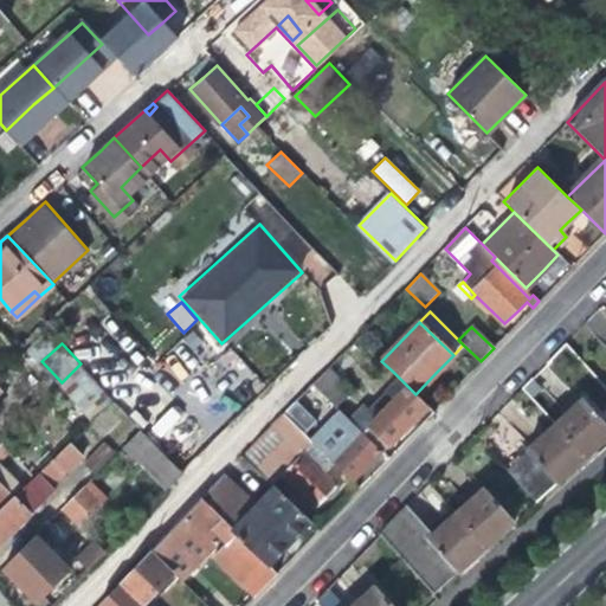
[(96,380),(81,363),(62,382),(95,418),(114,399),(96,380)]
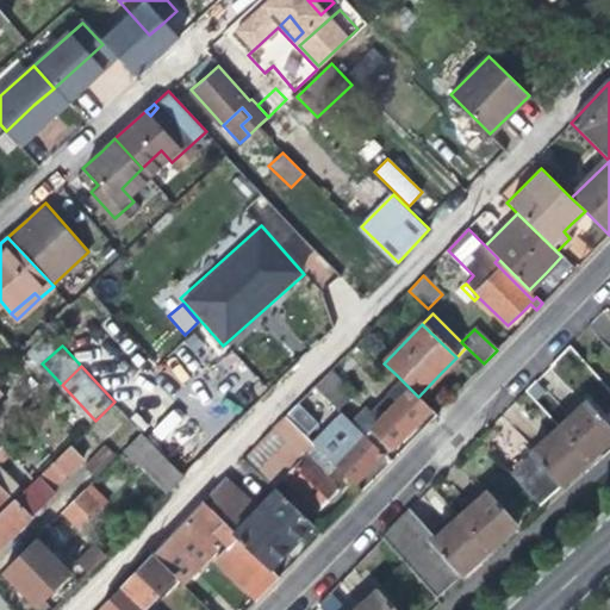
[(355,394),(331,371),(316,386),(340,411),(355,394)]
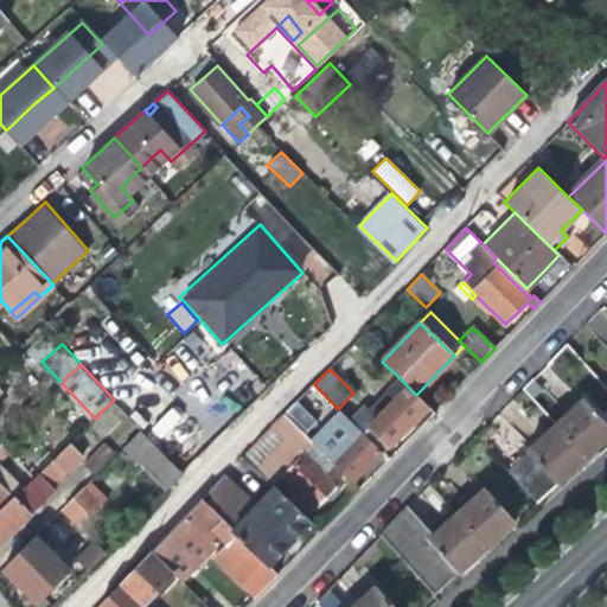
[(360,400),(345,415),(359,429),(381,451),(404,427),(427,404),(416,395),(394,372),(364,403),(360,400)]
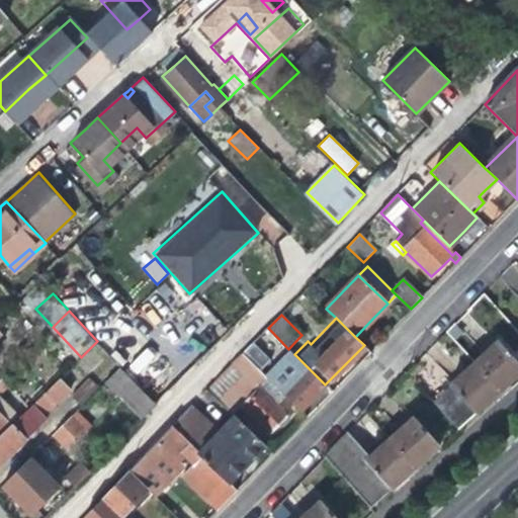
[(517,362),(499,341),(475,363),(501,393),(514,380),(517,376),(517,362)]
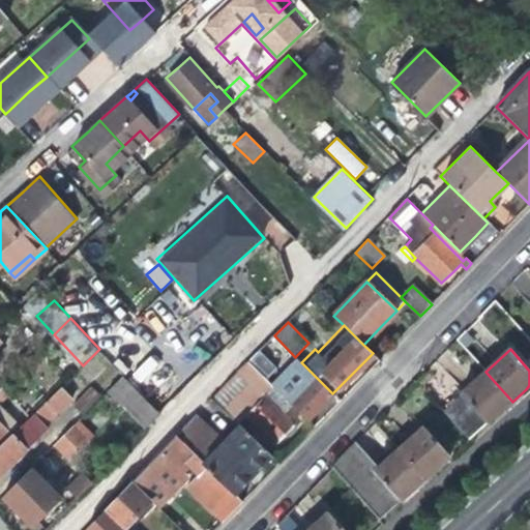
[(286,370),(303,386),(314,375),(301,362),(296,358),(286,370)]
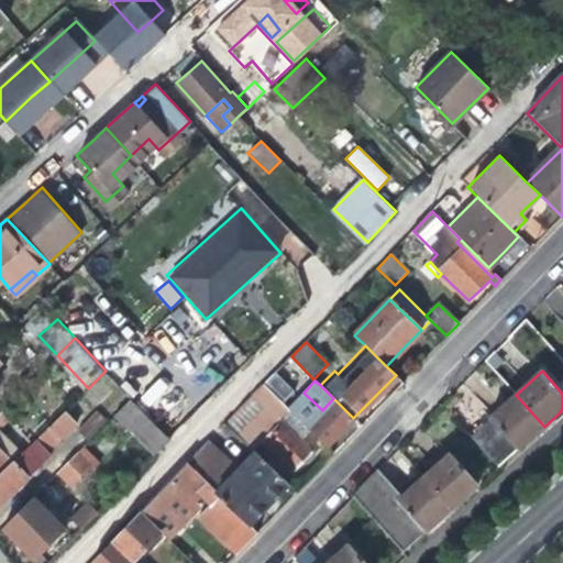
[(253,451),(266,464),(275,454),(261,441),(249,428),(268,408),(280,420),(296,434),(305,424),(288,408),(264,385),(225,424),(253,451)]
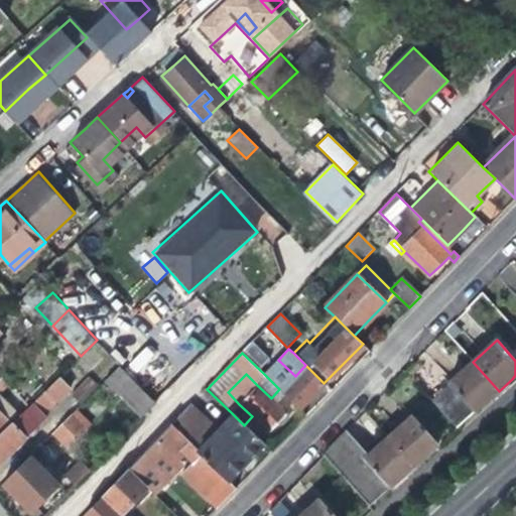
[(278,360),(264,374),(279,389),(281,391),(295,376),(278,360)]
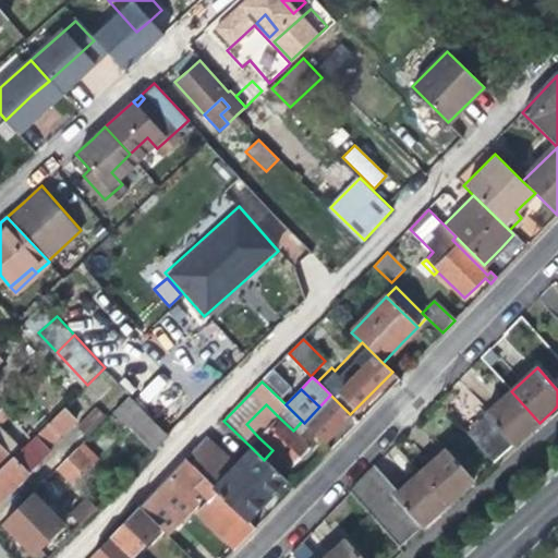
[(519,441),(540,423),(511,391),(486,414),(488,416),(469,434),(495,463),(519,441)]
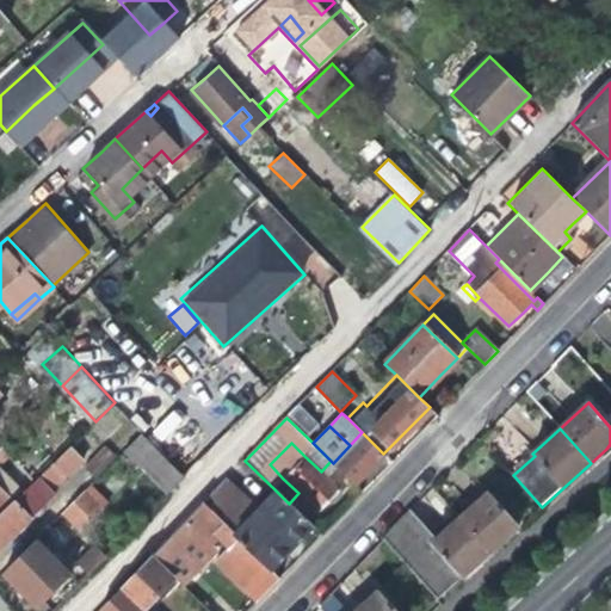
[(125,449),(168,494),(185,477),(142,432),(125,449)]
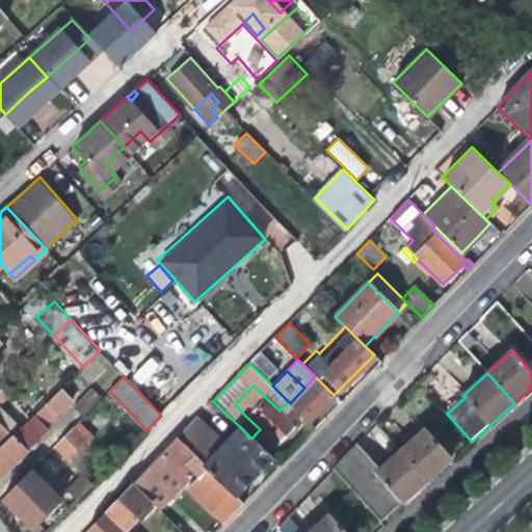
[(323,405),(334,395),(315,376),(304,388),(290,403),(309,421),(323,405)]
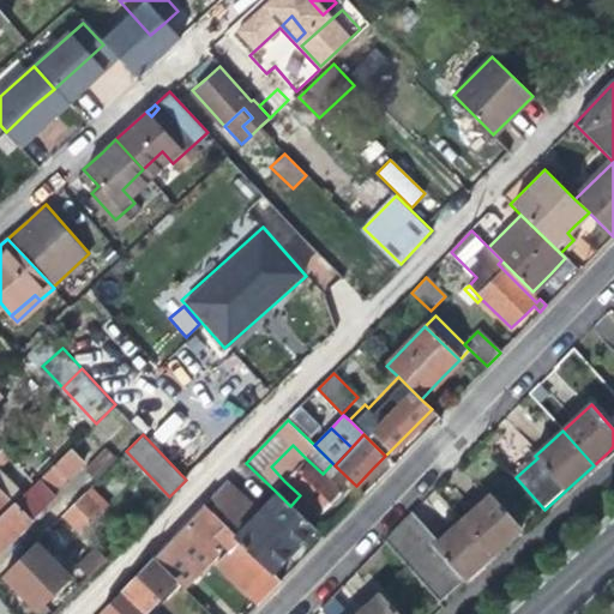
[(271,467),(284,481),(306,458),(293,445),(271,467)]
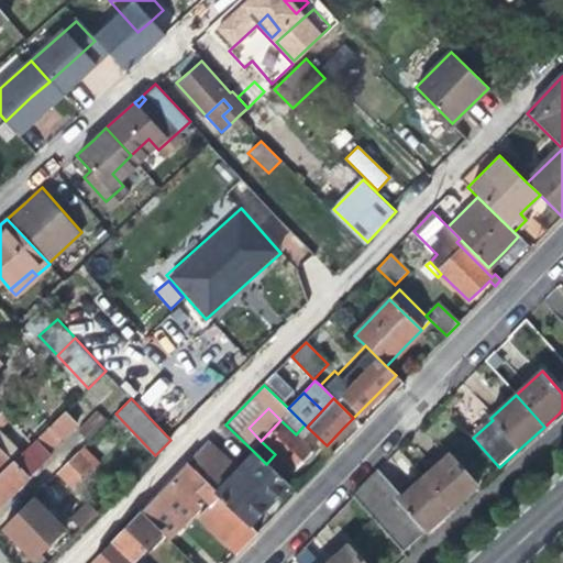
[(67,409),(0,472),(0,504),(51,455),(47,451),(79,421),(67,409)]
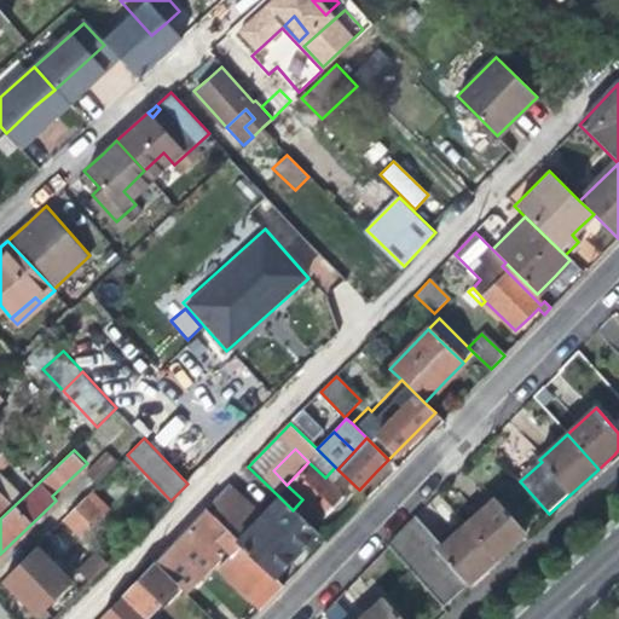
[(0,510),(10,502),(0,492),(0,469),(10,460),(1,450),(0,451),(0,510)]
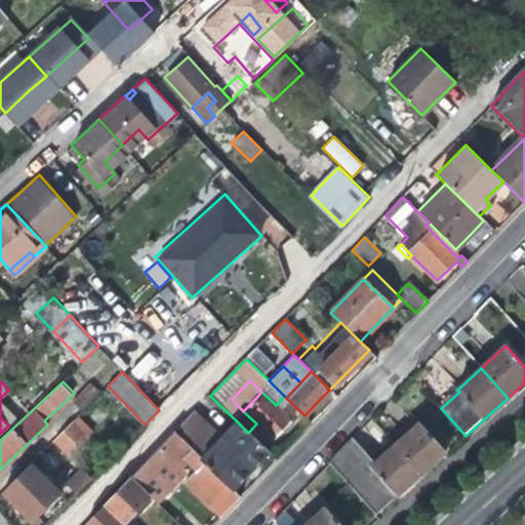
[(83,410),(101,393),(89,381),(72,397),(83,410)]
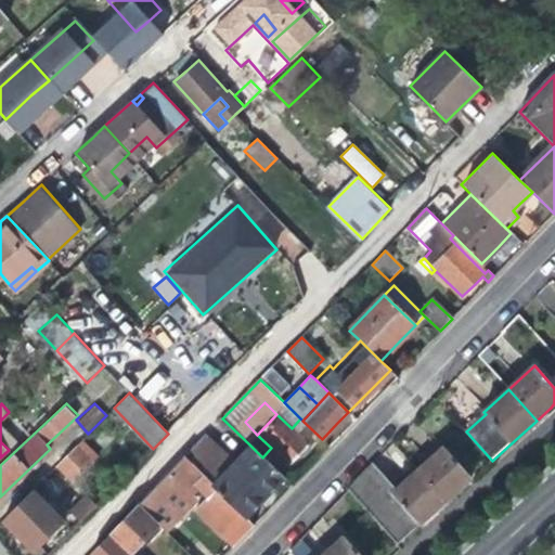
[(308,444),(292,428),(276,414),(257,435),(271,448),(288,465),(298,455),(308,444)]
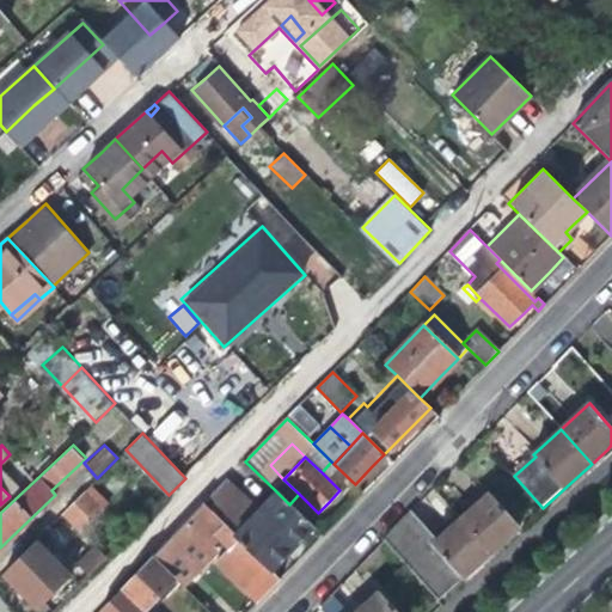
[(226,482),(204,505),(270,570),(291,549),(312,526),(308,522),(289,505),(275,490),(255,512),(226,482)]
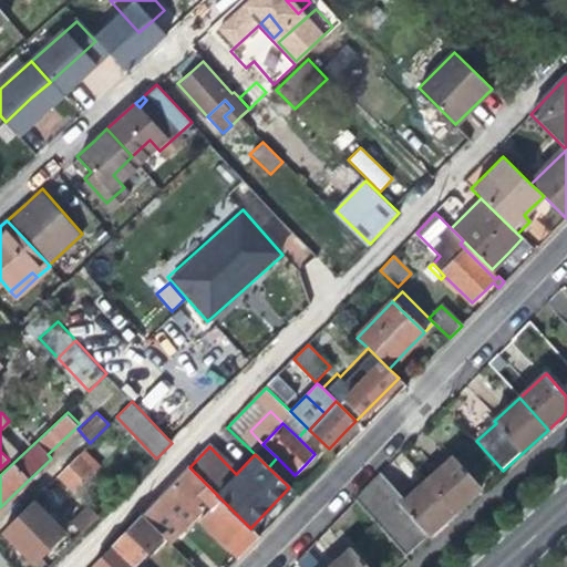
[(79,454),(59,475),(76,492),(96,471),(79,454)]
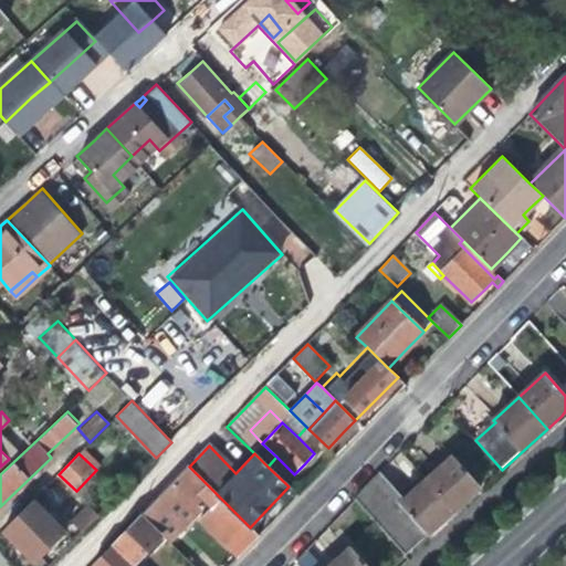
[(453,456),(427,480),(454,512),(469,499),(481,488),(453,456)]
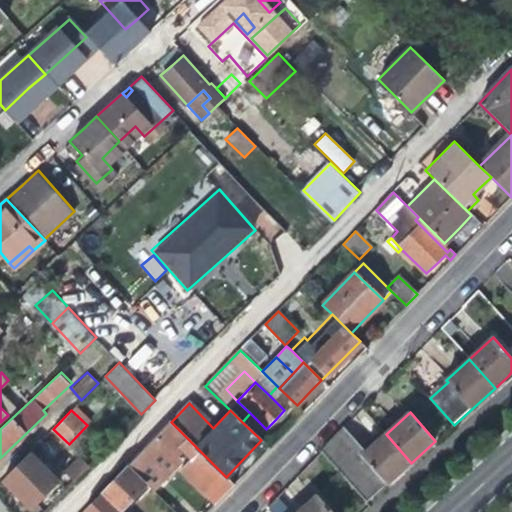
[(258,437),(266,429),(250,413),(242,422),(258,437)]
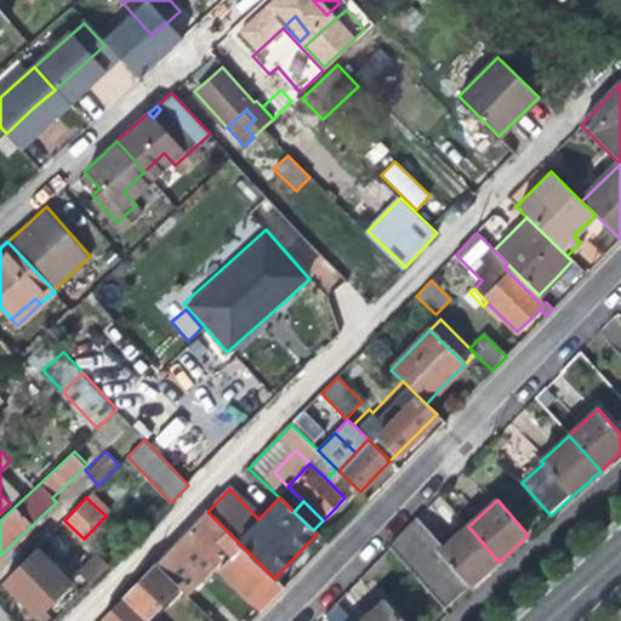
[(216,568),(260,610),(283,586),(274,579),(208,512),(155,564),(174,582),(177,585),(184,592),(199,576),(214,560),(204,551),(215,540),(229,553),(216,568)]
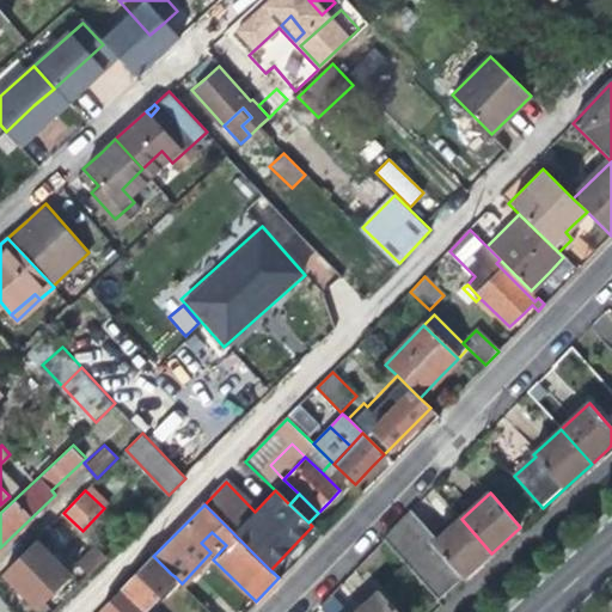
[(454,587),(464,577),(433,544),(438,539),(411,510),(384,539),(439,600),(454,587)]
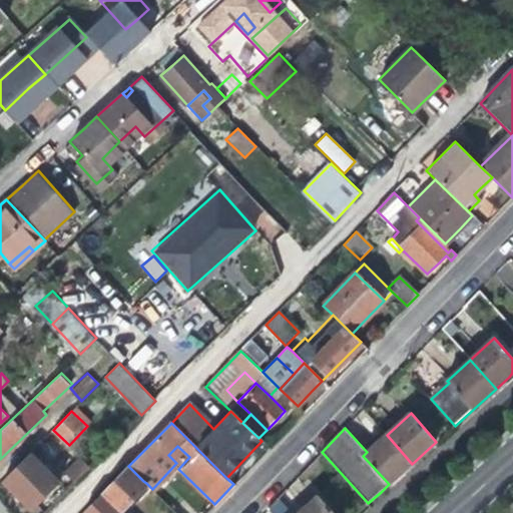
[(363,456),(389,484),(402,473),(412,464),(387,435),(367,452),(363,456)]
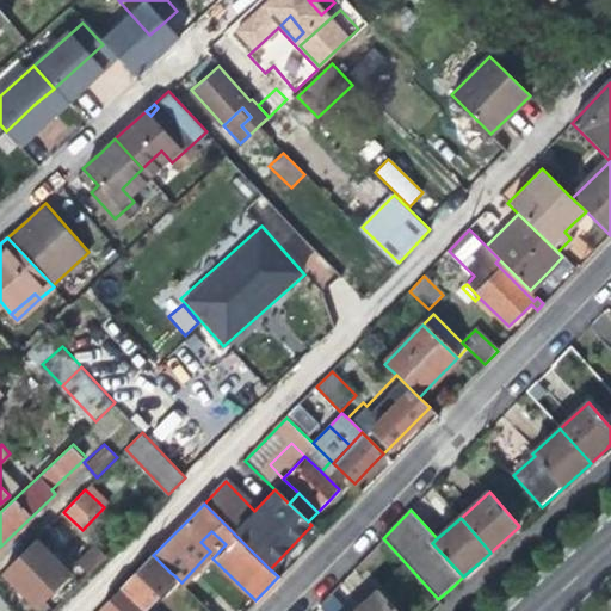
[(36,538),(5,572),(23,590),(43,610),(49,605),(44,599),(71,573),(36,538)]
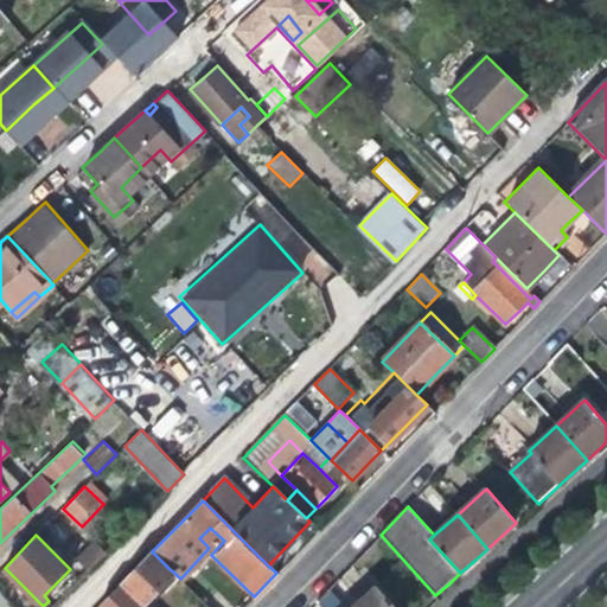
[(76,560),(88,572),(107,551),(96,541),(76,560)]
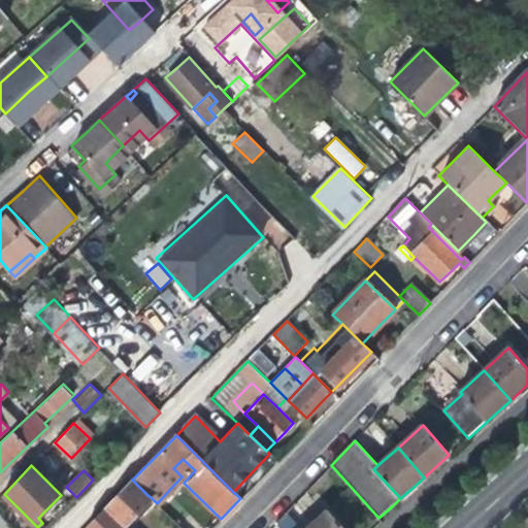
[(151,497),(147,495),(132,480),(104,509),(122,527),(151,497)]
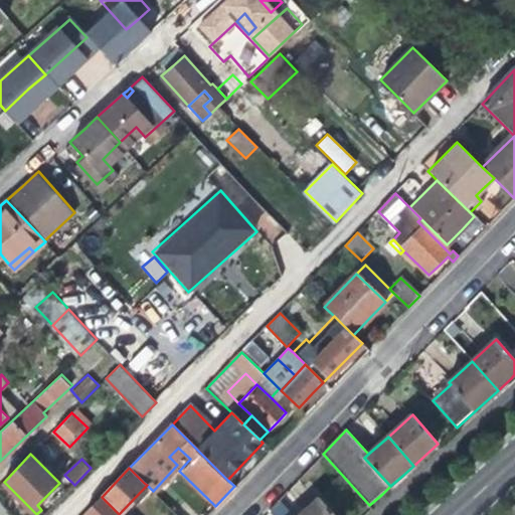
[(120,514),(119,514),(102,497),(84,514),(86,514),(120,514)]
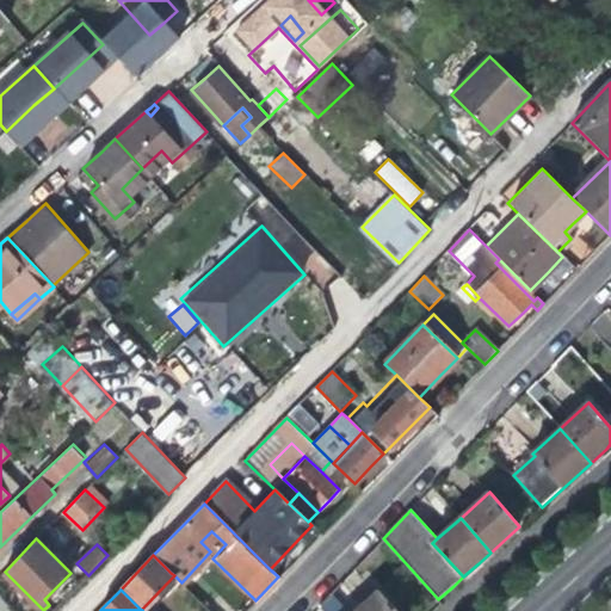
[(394,610),(378,592),(357,610),(394,610)]
